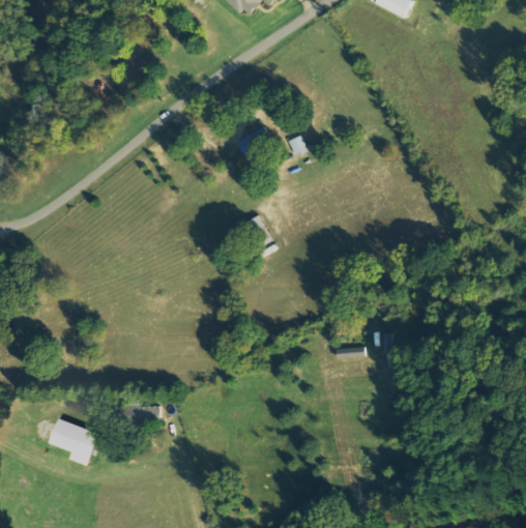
[(227,0),(245,18),(262,0),(268,6),(273,0),(227,0)]
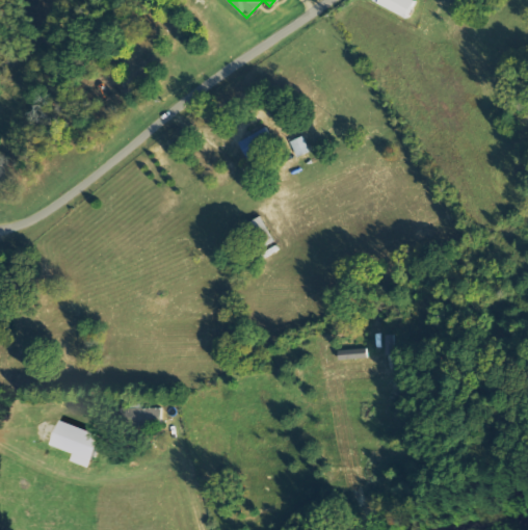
[(405,18),(414,0),(377,0),(376,2),(405,18)]
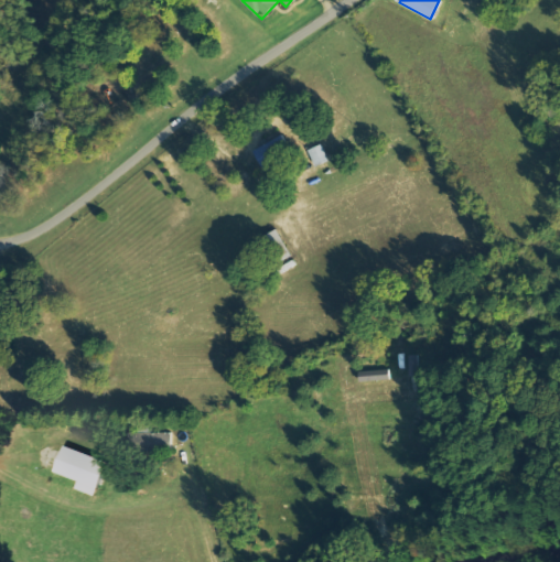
[(289,153),(281,134),(251,149),(260,166),(289,153)]
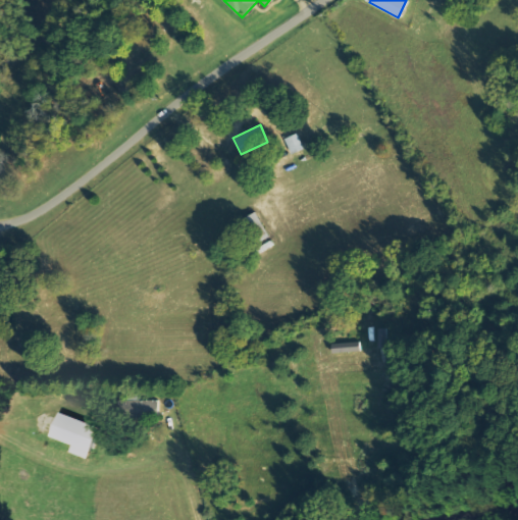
[(302,149),(296,134),(283,138),(290,153),(302,149)]
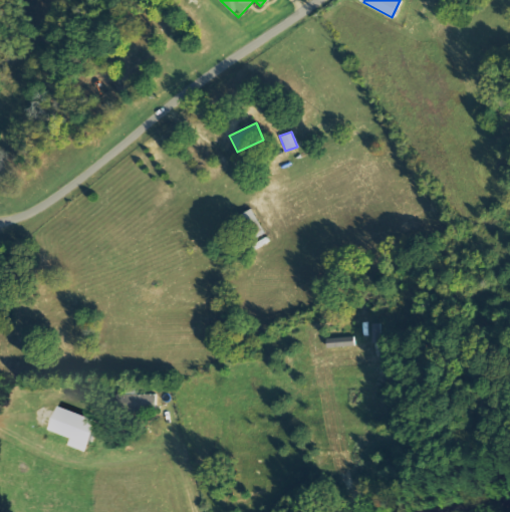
[(69,437),(67,446),(85,451),(94,419),(54,407),(48,431),(69,437)]
